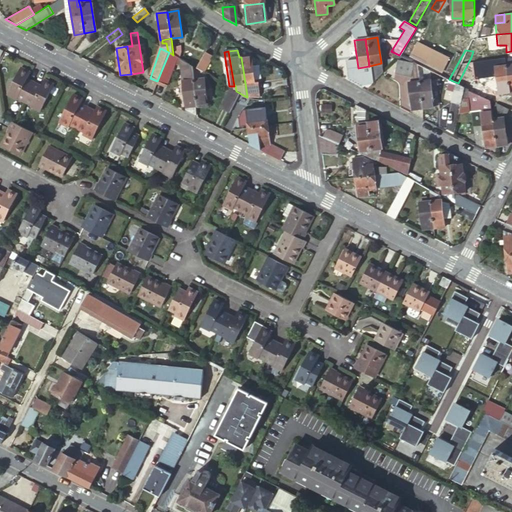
[(504,56),(473,51),(471,57),(492,61),(493,67),(494,67),(505,65),(504,56)]
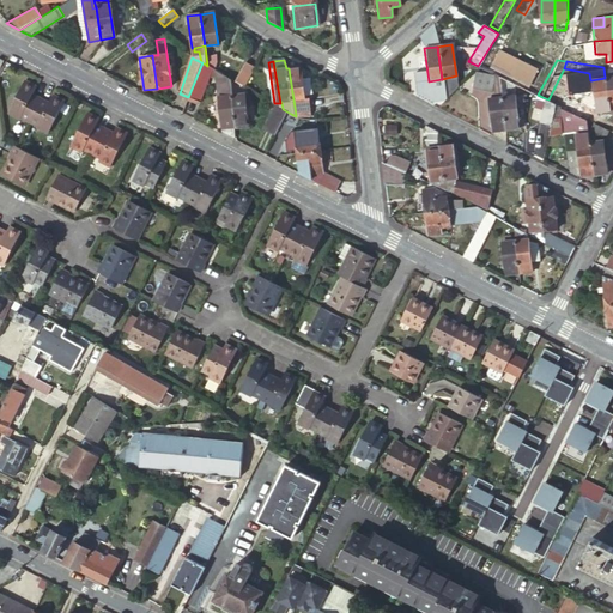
[(207,66),(202,62),(188,97),(188,98),(200,103),(213,70),(207,66)]
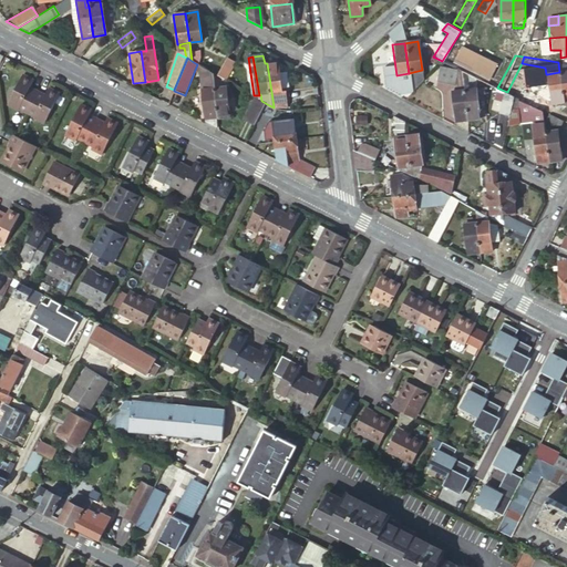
[(227,61),(219,76),(227,81),(235,65),(227,61)]
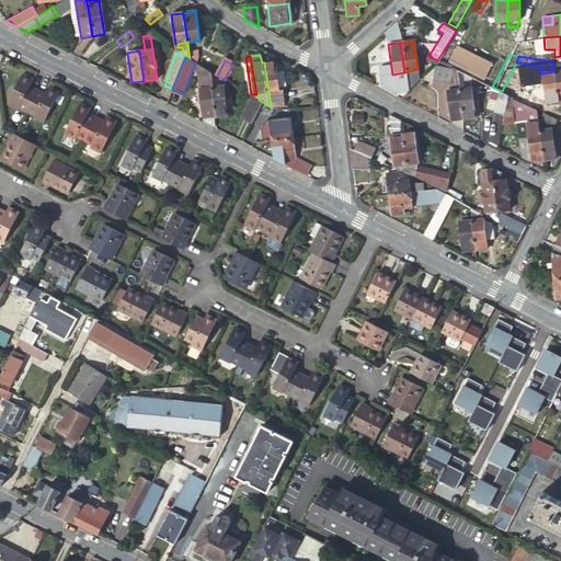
[(275,61),(264,63),(271,105),(286,103),(285,93),(281,94),(275,61)]
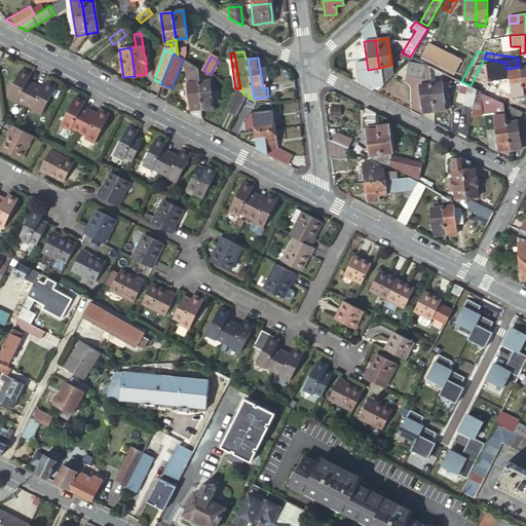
[(406,76),(423,79),(425,64),(409,61),(406,76)]
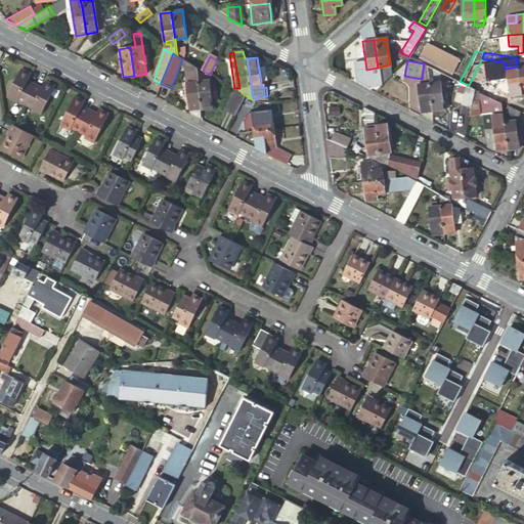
[(200,78),(200,69),(189,63),(190,82),(189,82),(189,114),(201,119),(201,110),(200,78)]
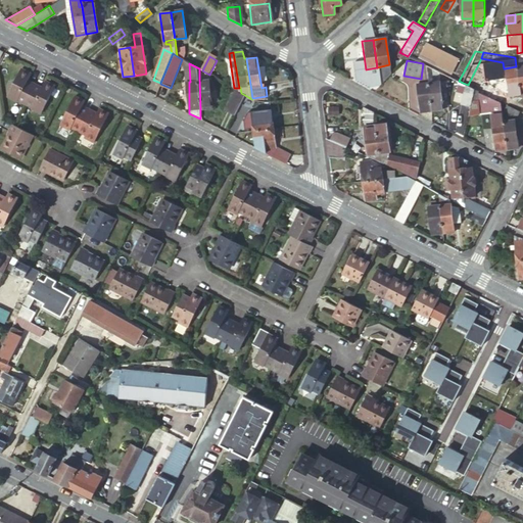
[(427,65),(424,63),(423,63),(421,79),(420,83),(428,83),(427,65)]
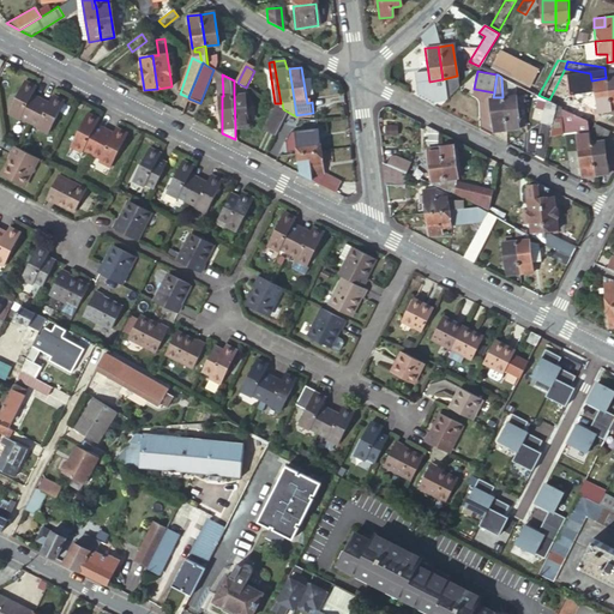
[(443,79),(446,100),(457,86),(457,76),(443,79)]
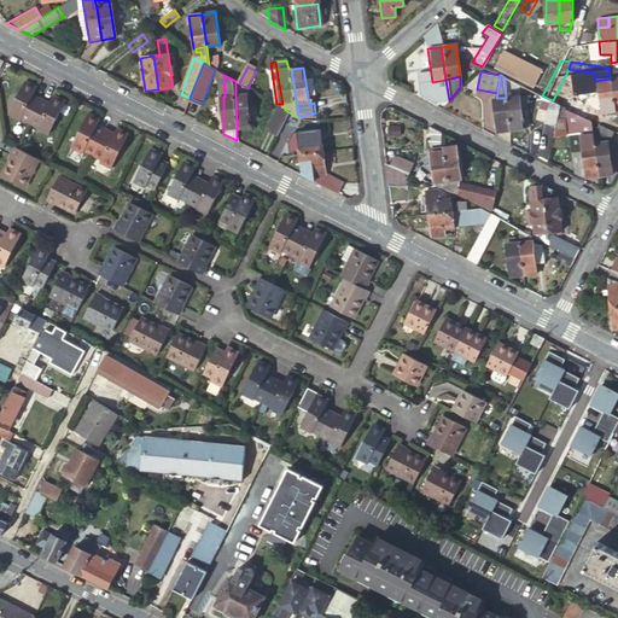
[(506,98),(508,130),(522,129),(519,85),(505,77),(506,98)]
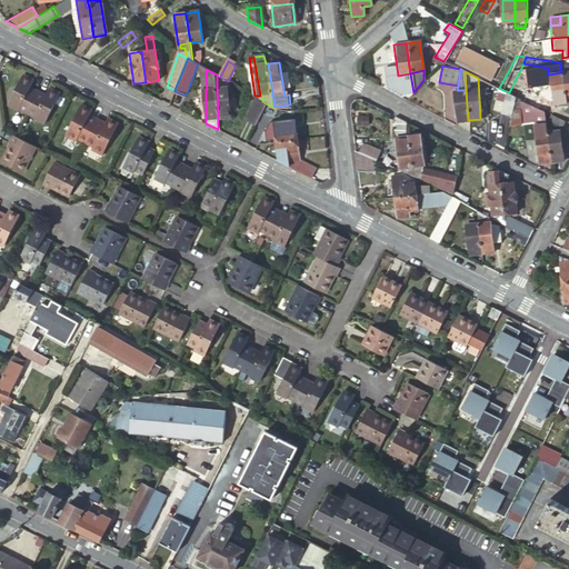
[(567,102),(561,72),(549,75),(555,103),(567,102)]
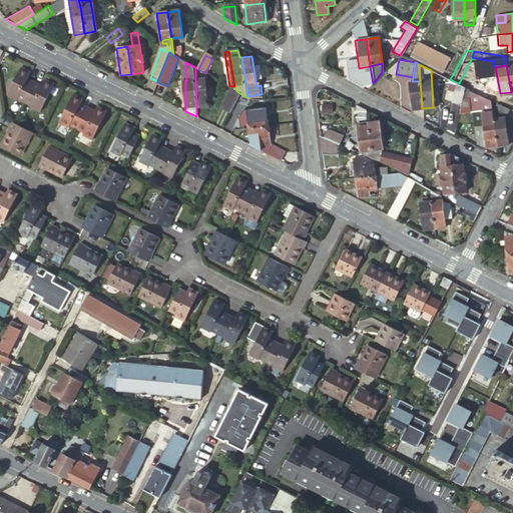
[(16,98),(23,102),(31,86),(24,82),(26,79),(29,73),(19,68),(6,94),(15,99),(16,98)]
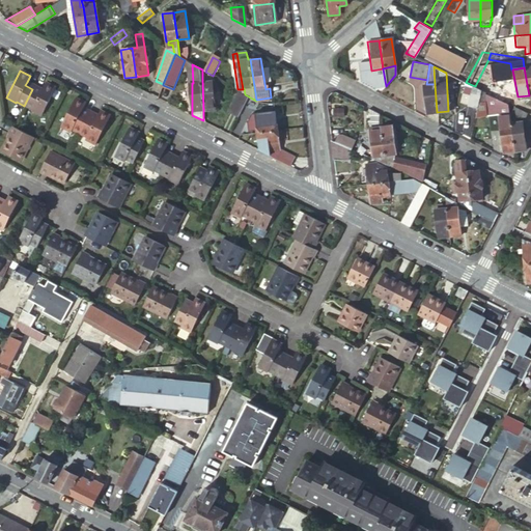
[(467,75),(459,71),(457,77),(465,80),(467,75)]
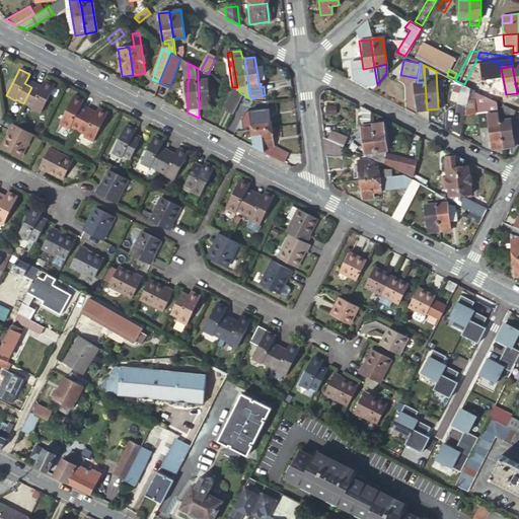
[(374,73),(367,72),(365,84),(371,85),(374,73)]
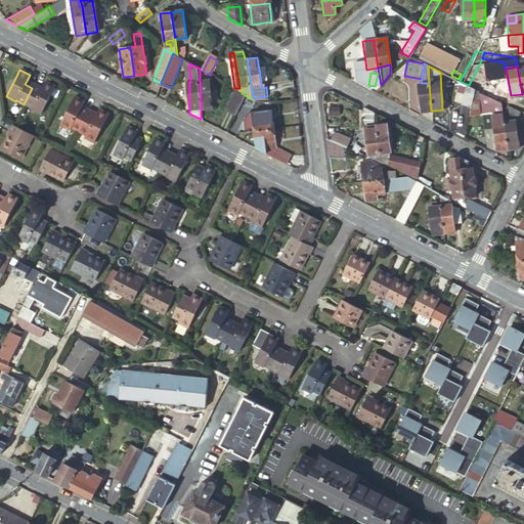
[(211,77),(200,78),(201,110),(212,110),(211,77)]
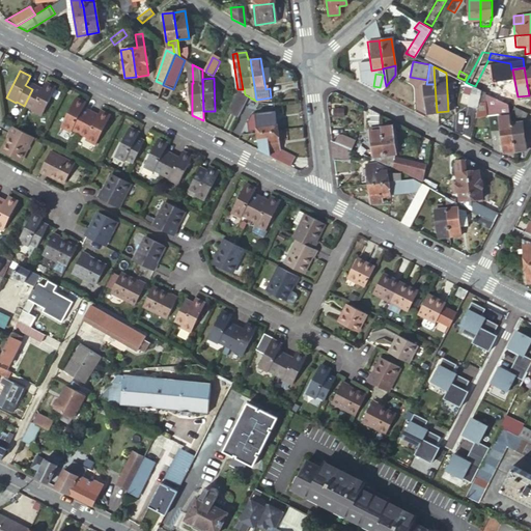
[(32,89),(24,106),(31,109),(31,110),(40,115),(54,88),(45,83),(42,89),(39,92),(32,89)]
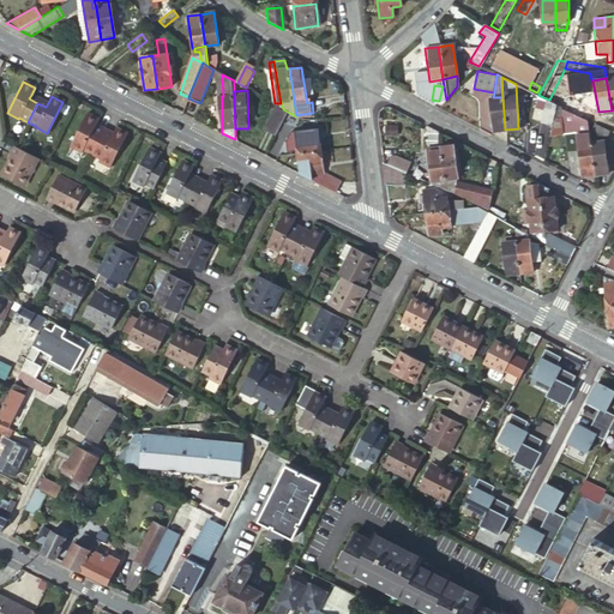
[(503,97),(493,97),(491,98),(492,131),(505,130),(503,97)]
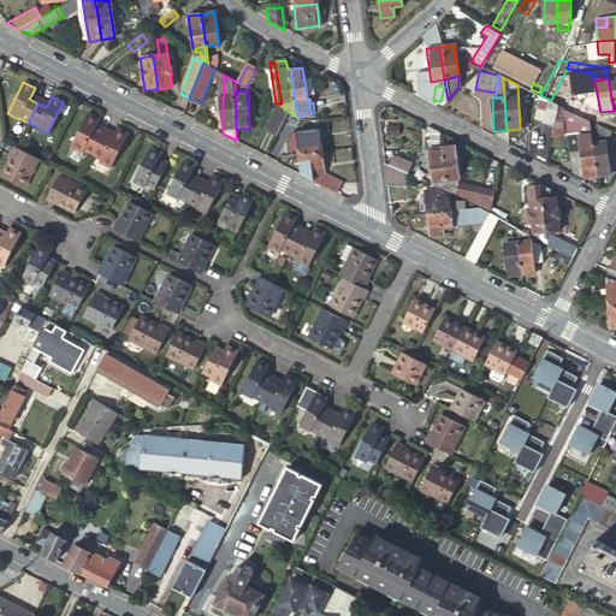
[(558,105),(551,100),(545,98),(539,125),(552,129),(554,122),(557,107),(558,105)]
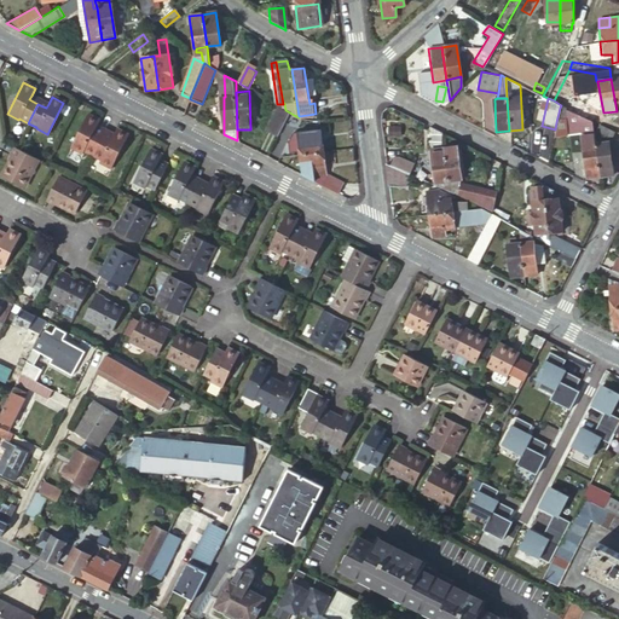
[(278,138),(294,115),(285,110),(282,108),(267,131),(278,138)]
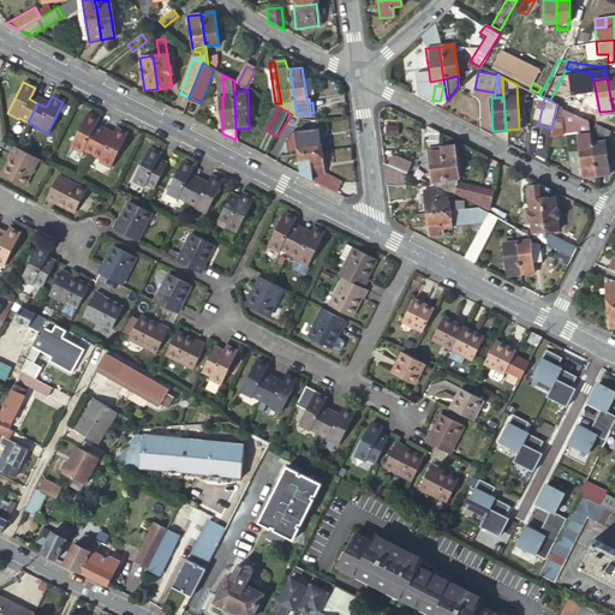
[(587,120),(587,119),(556,107),(553,121),(561,120),(563,136),(577,135),(581,178),(595,175),(590,143),(587,120)]
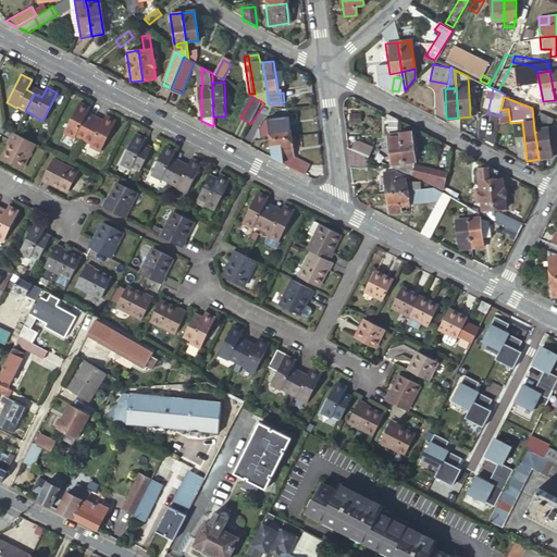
[(76,137),(83,140),(91,123),(85,119),(87,113),(89,109),(78,103),(62,134),(74,140),(76,137)]
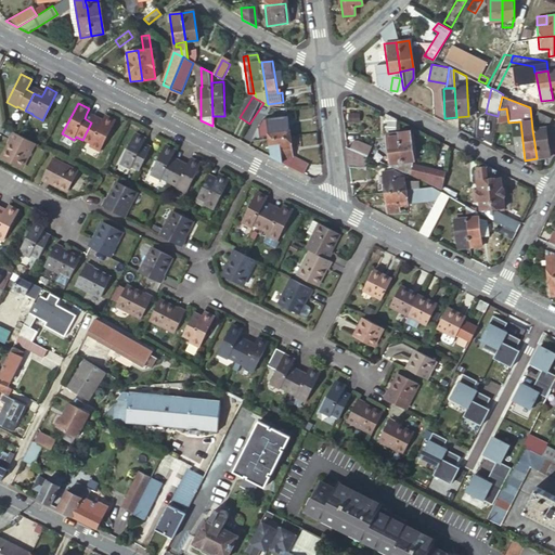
[(270,111),(262,106),(250,125),(258,130),(270,111)]
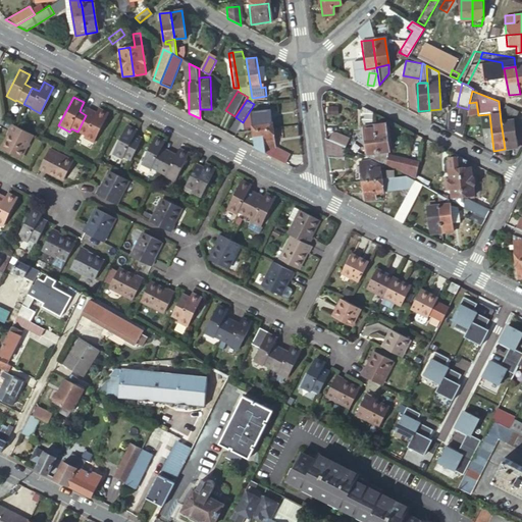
[(469,103),(468,109),(466,116),(478,115),(476,102),(469,103)]
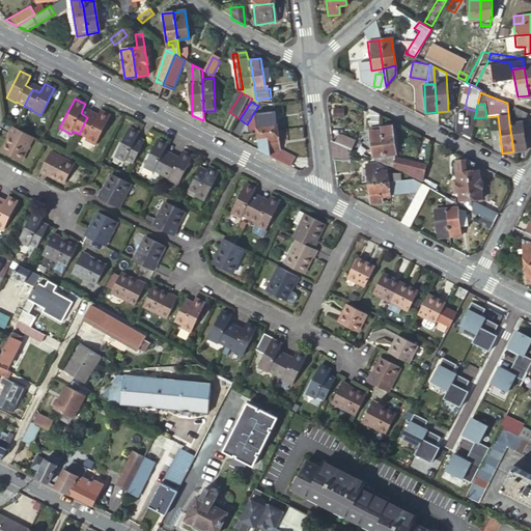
[(526,113),(513,107),(510,114),(523,119),(526,113)]
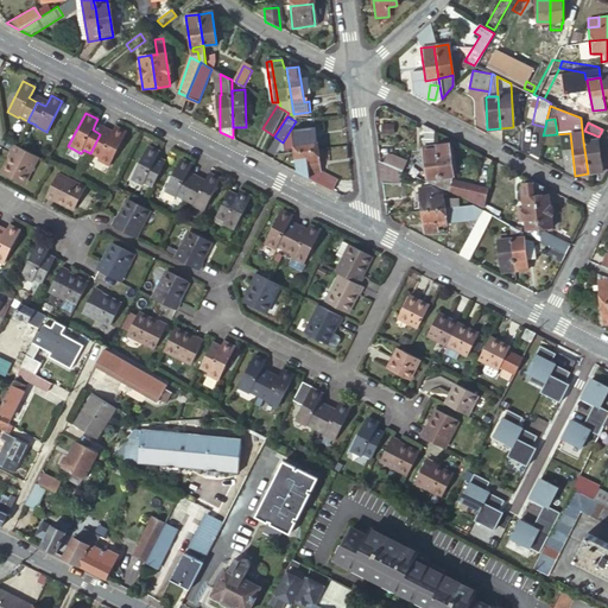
[(93,130),(100,134),(100,133),(103,128),(95,124),(93,130)]
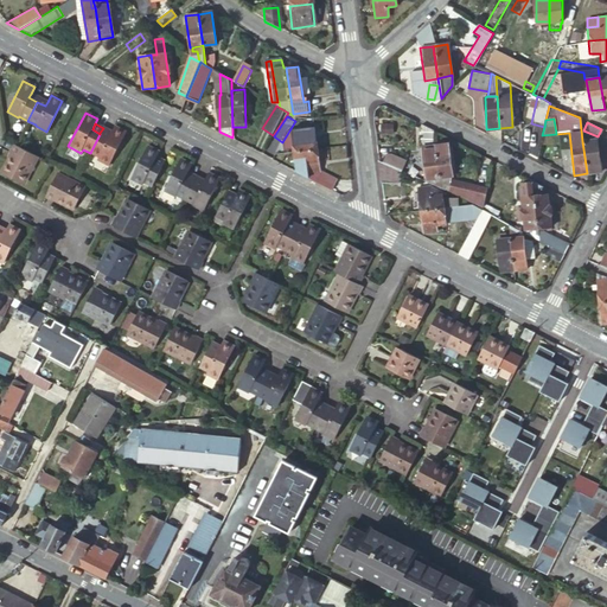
[(433,138),(432,132),(421,126),(422,138),(433,138)]
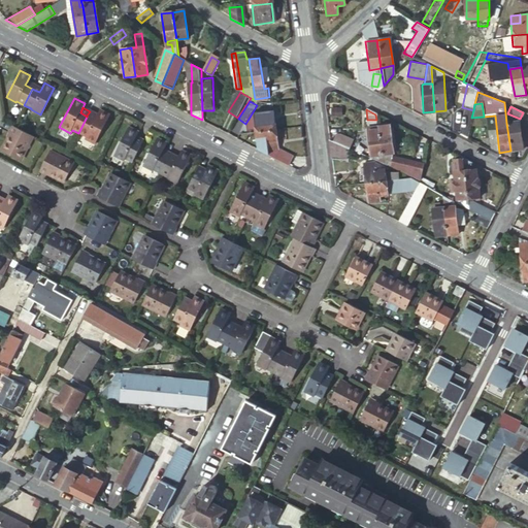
[(78,133),(85,136),(84,139),(94,144),(108,116),(98,110),(96,114),(94,120),(87,117),(78,133)]
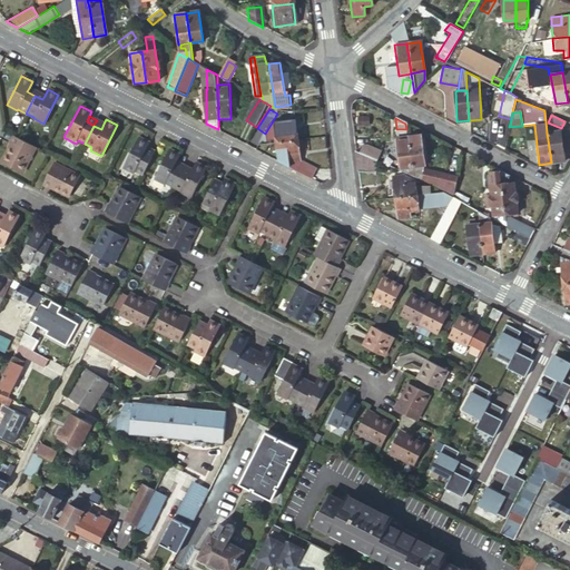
[(274,131),(276,144),(296,139),(294,119),(282,120),(283,130),(274,131)]
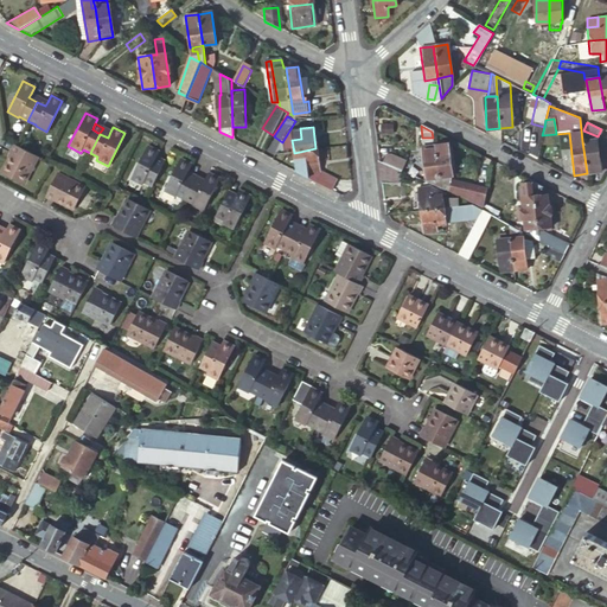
[(100,133),(100,134),(108,138),(110,132),(103,128),(100,133)]
